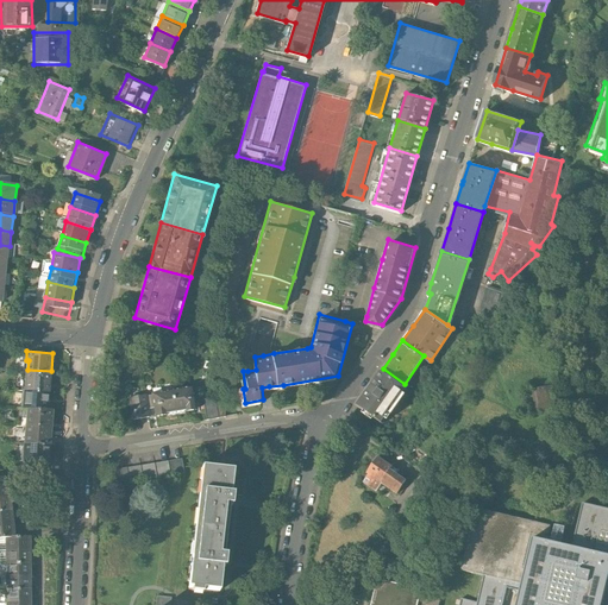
[(369,388),(358,403),(383,421),(407,386),(405,384),(383,369),(369,388)]
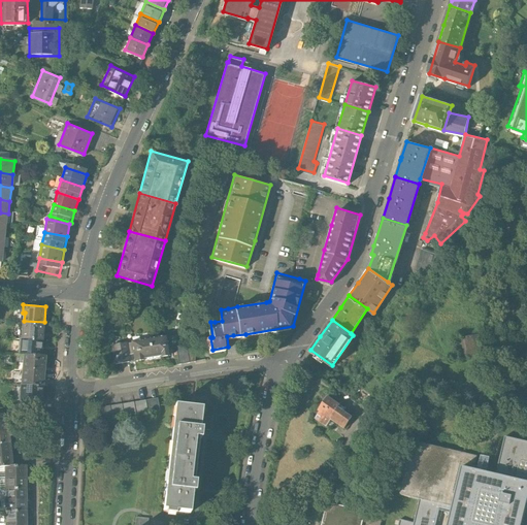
[(43,337),(44,322),(24,321),(23,336),(43,337)]
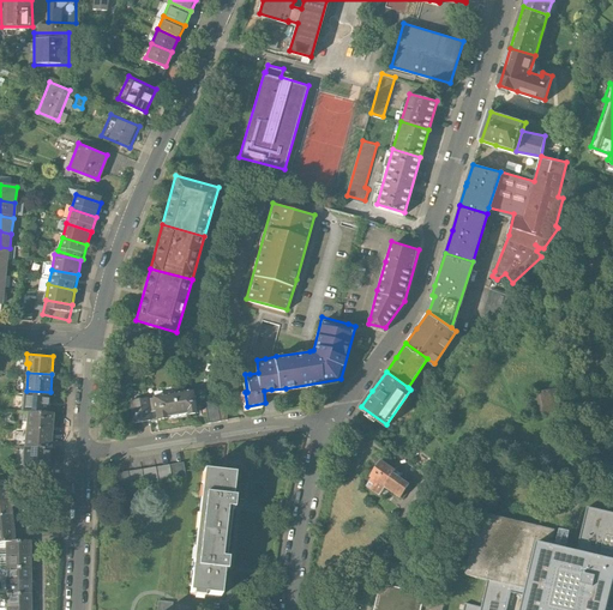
[(554,410),(551,387),(532,391),(535,414),(554,410)]
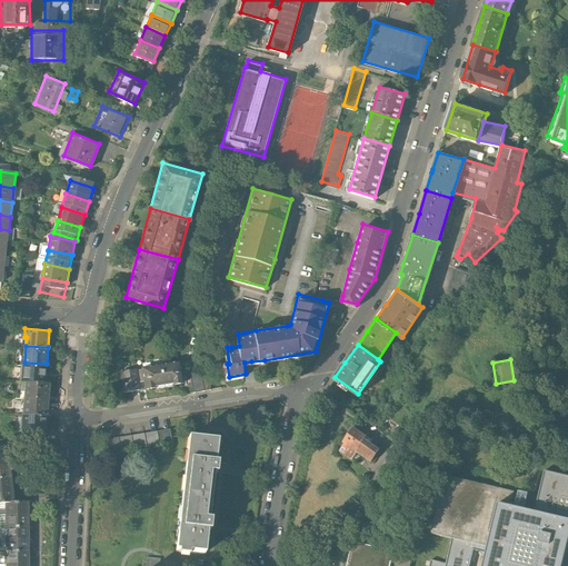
[(163,363),(166,379),(182,377),(181,360),(163,363)]
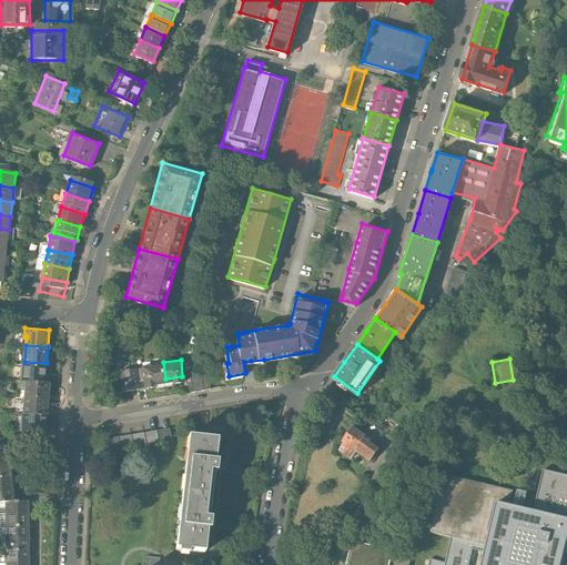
[(46,380),(47,363),(24,362),(23,379),(46,380)]
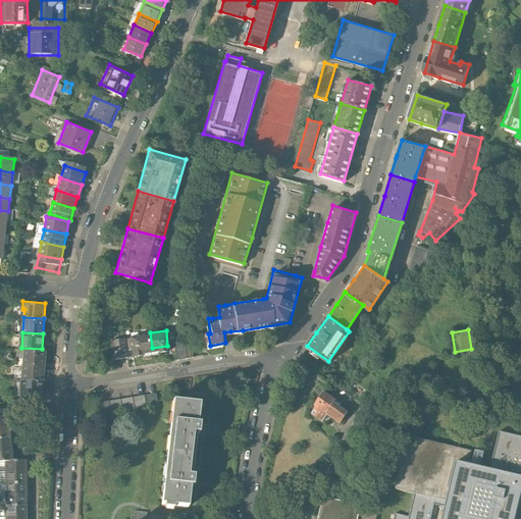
[(152,348),(150,332),(135,334),(136,344),(143,343),(144,349),(152,348)]
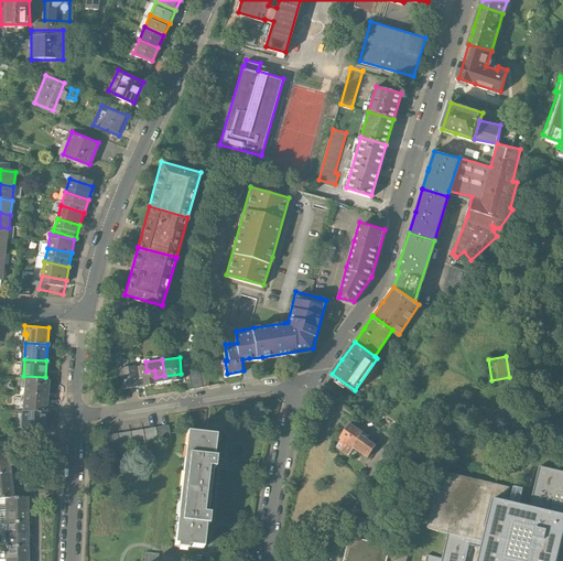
[(147,371),(145,362),(127,364),(130,385),(149,383),(147,371)]
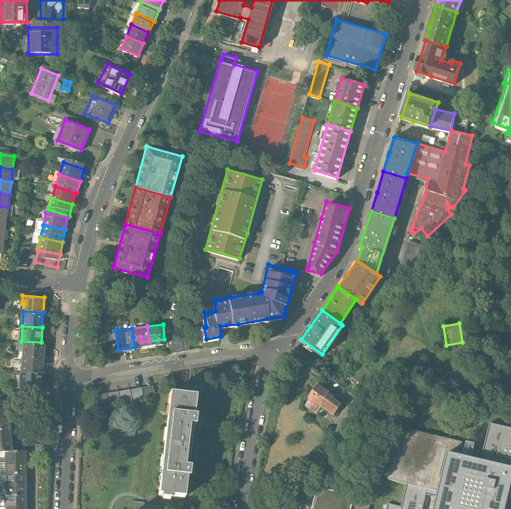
[(176,334),(178,349),(190,348),(188,333),(176,334)]
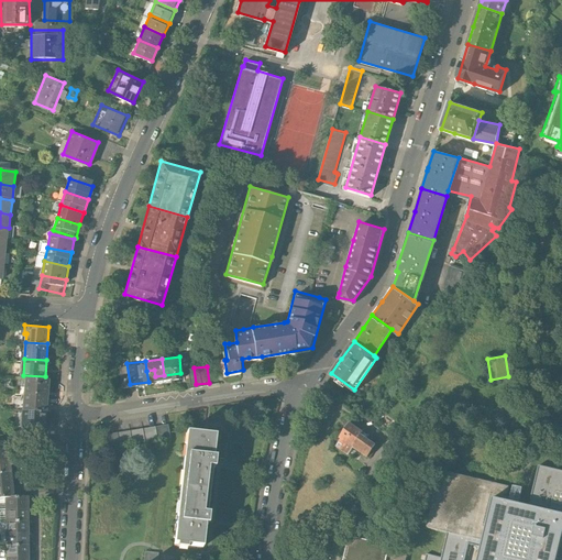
[(47,394),(50,377),(45,376),(23,375),(22,384),(26,384),(25,392),(47,394)]
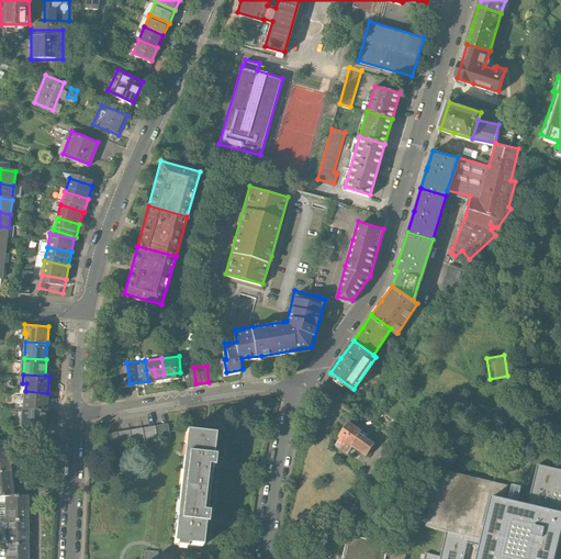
[(46,410),(47,393),(25,391),(24,407),(46,410)]
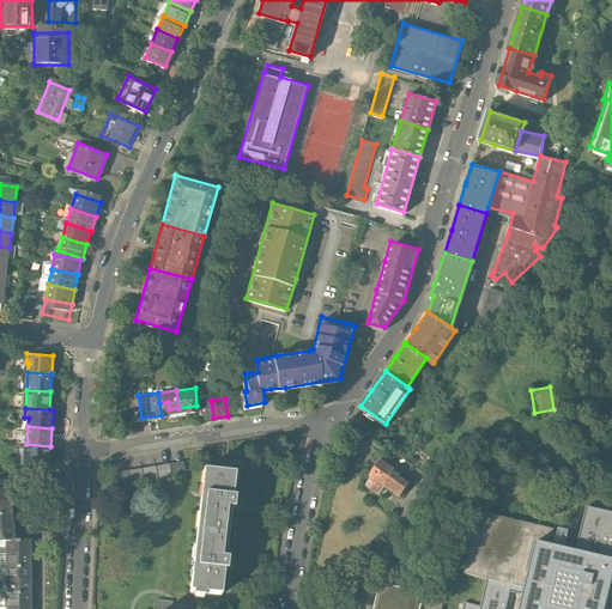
[(49,463),(50,446),(26,444),(25,462),(49,463)]
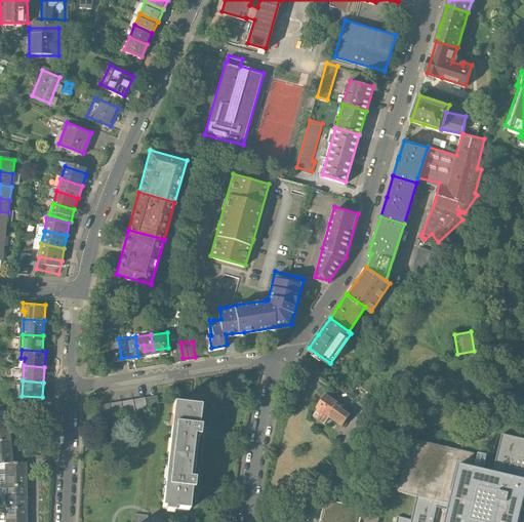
[(160,405),(158,393),(94,403),(96,414),(160,405)]
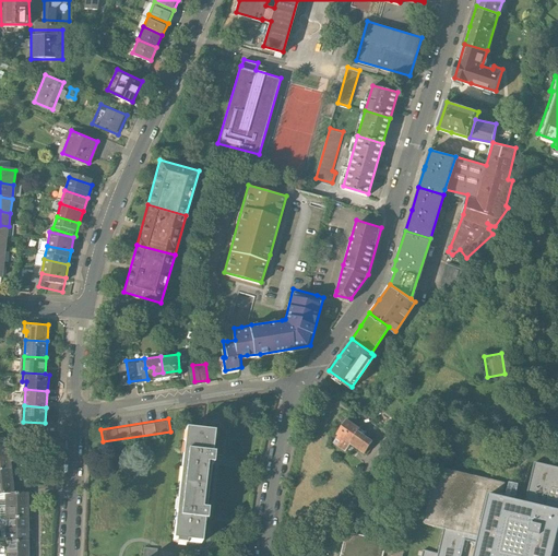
[(360,428),(348,420),(339,434),(341,435),(335,441),(347,450),(353,442),(366,452),(374,441),(359,430),(360,428)]
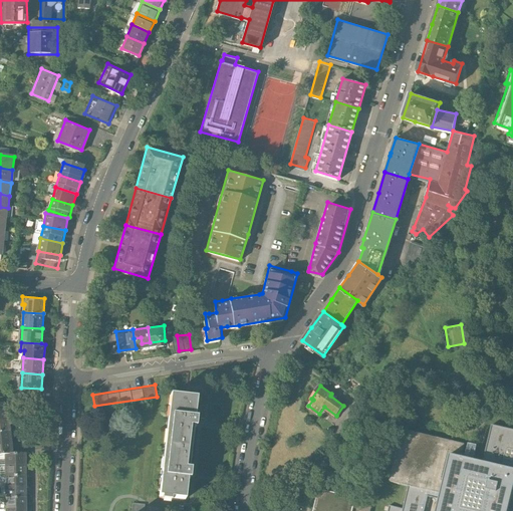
[(190,392),(170,390),(158,494),(187,497),(190,472),(196,420),(199,393),(190,392)]
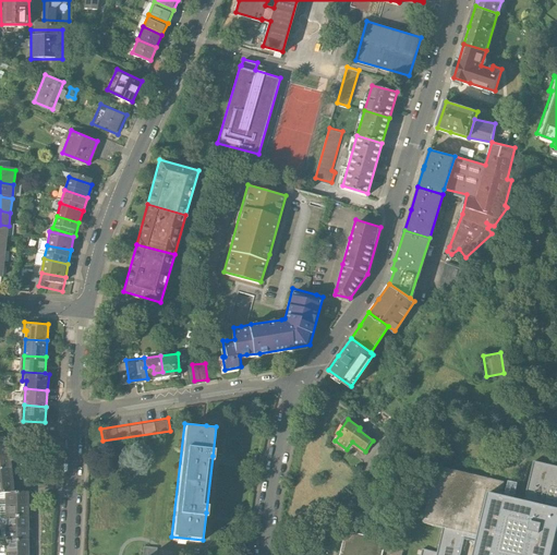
[(0,454),(10,454),(9,441),(4,442),(3,435),(0,435),(0,454)]
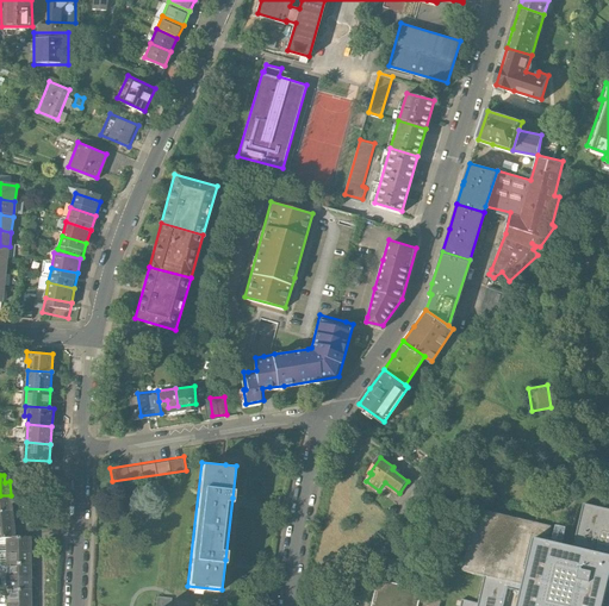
[(0,508),(12,508),(11,495),(0,495),(0,508)]
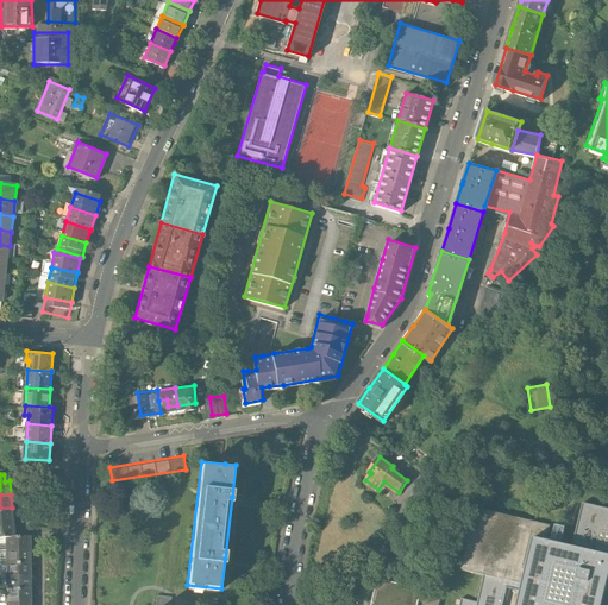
[(603,604),(607,593),(607,506),(585,502),(575,546),(549,540),(553,523),(478,505),(464,568),(487,573),(480,600),(464,596),(461,604),(603,604)]
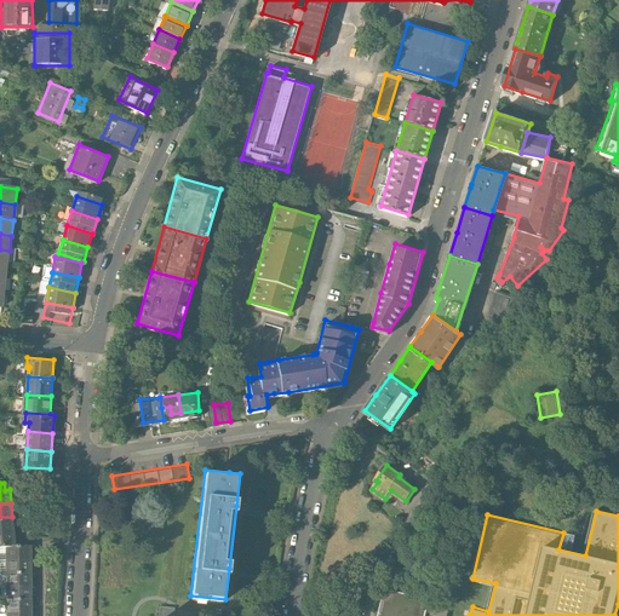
[(0,530),(15,530),(12,517),(0,517),(0,530)]
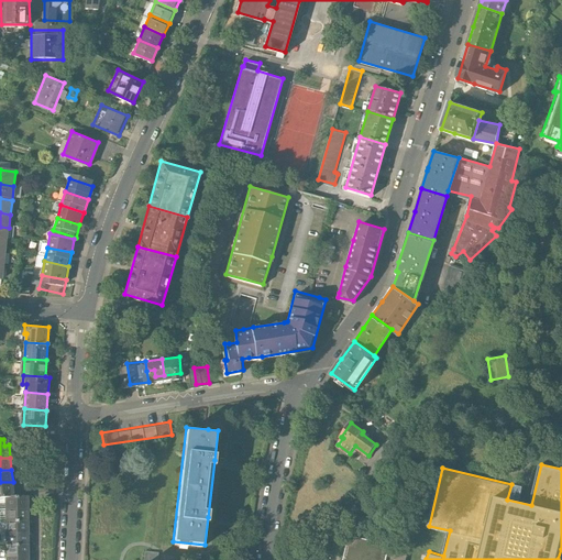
[(14,494),(13,482),(0,482),(0,495),(6,495),(7,495),(7,494),(14,494)]
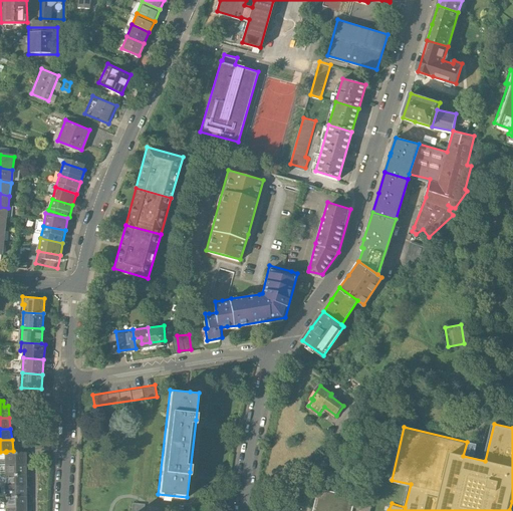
[(26,462),(26,451),(13,451),(6,451),(6,452),(5,452),(6,463),(26,462)]
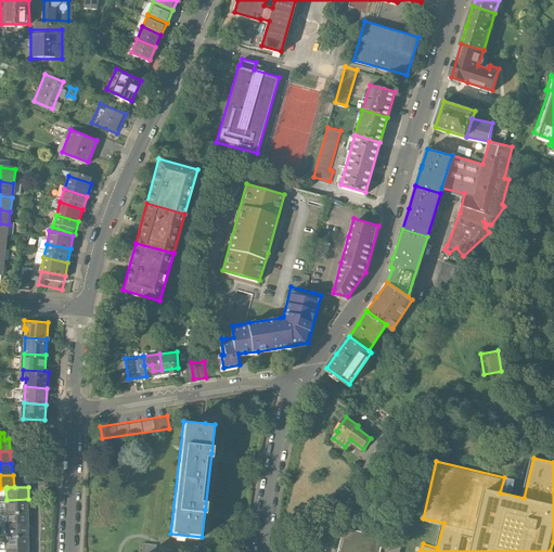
[(28,511),(28,499),(7,500),(7,512),(28,511)]
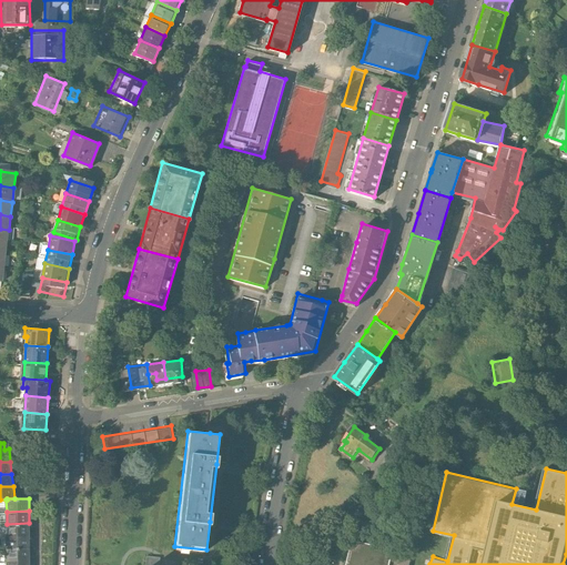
[(29,536),(29,523),(7,524),(7,536),(29,536)]
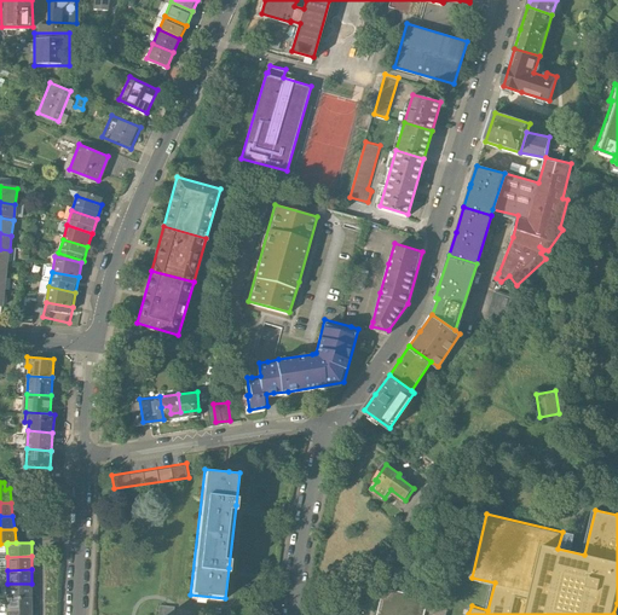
[(32,597),(32,584),(7,584),(7,597),(32,597)]
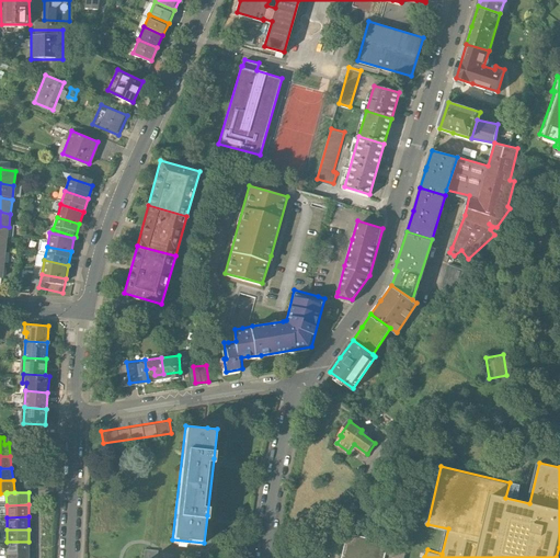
[(404,557),(408,546),(350,533),(343,557),(404,557)]
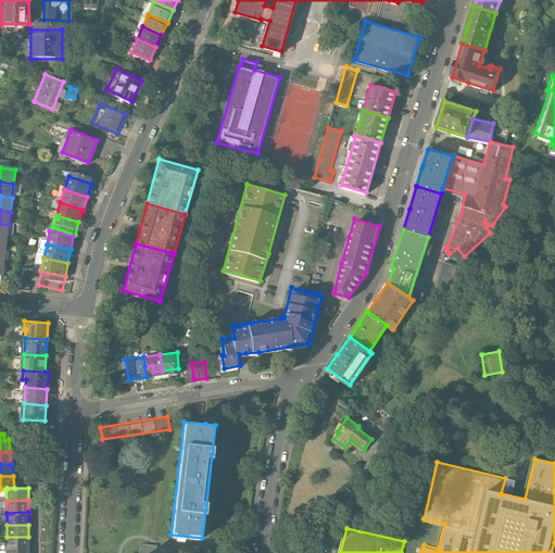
[(0,548),(28,549),(28,537),(7,537),(0,536),(0,548)]
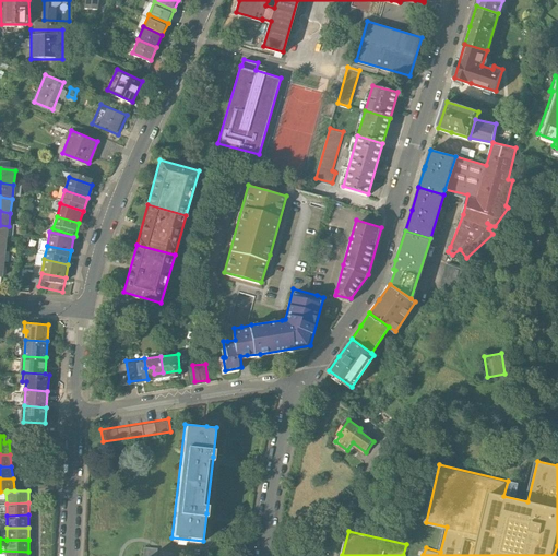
[(143,555),(157,555),(158,545),(145,544),(143,555)]
